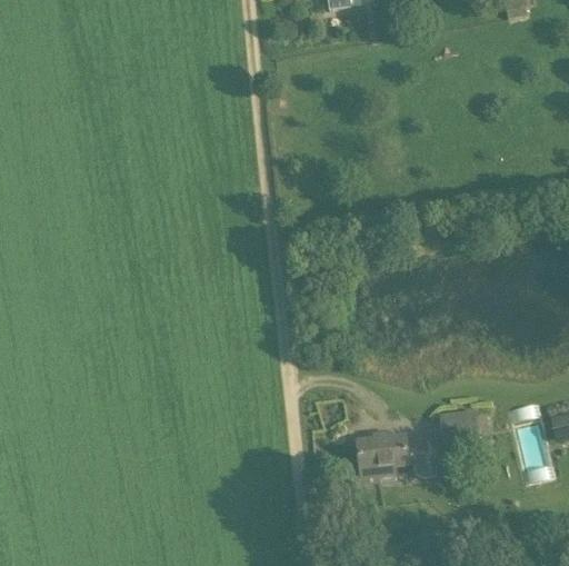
[(327,0),(329,11),(351,8),(350,0),(327,0)]
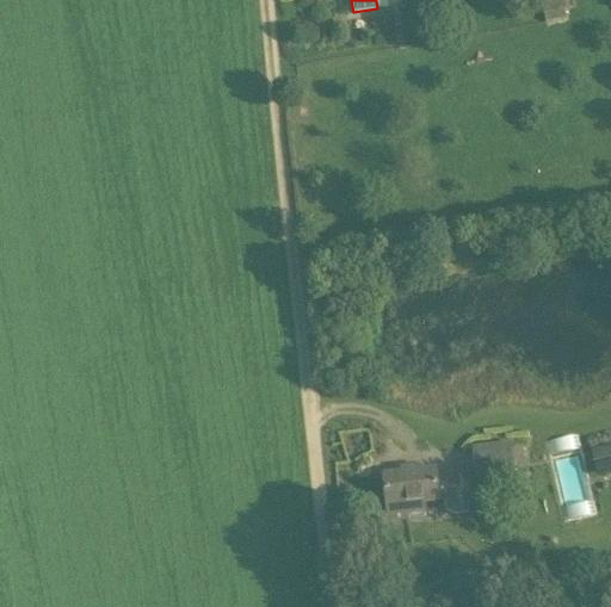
[(542,0),(545,20),(566,17),(563,0),(542,0)]
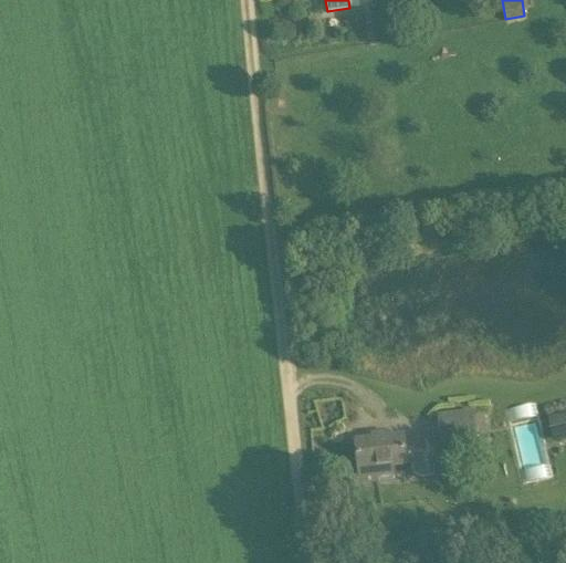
[(473,408),(437,412),(440,441),(477,438),(473,408)]
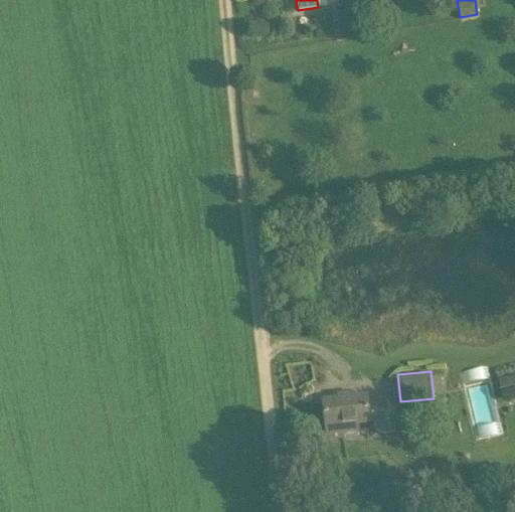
[(514,396),(514,373),(497,378),(502,400),(514,396)]
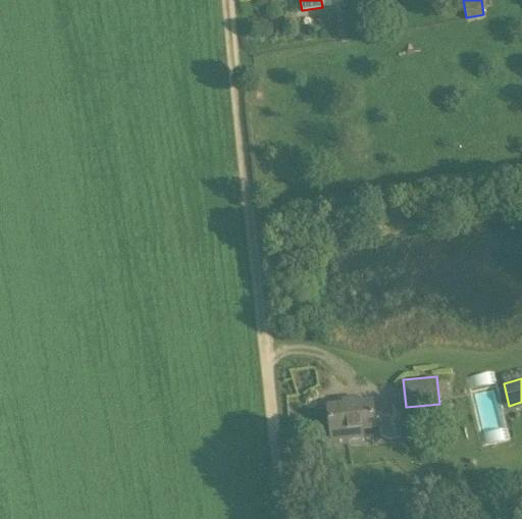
[(361,427),(374,426),(371,401),(360,402),(360,398),(343,400),(344,404),(328,406),(332,444),(363,439),(361,427)]
